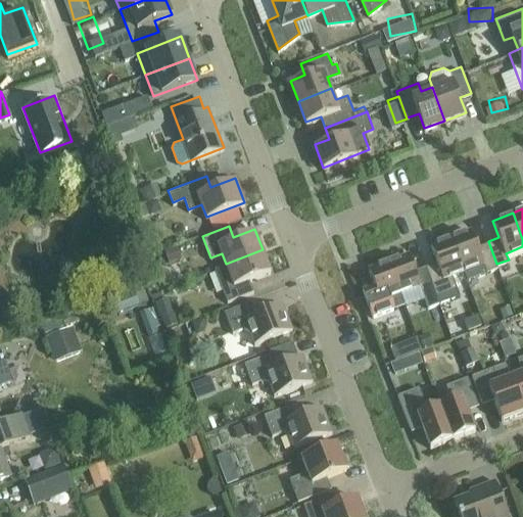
[(471,229),(450,236),(463,270),(474,266),(477,274),(497,266),(496,264),(488,241),(477,245),(471,229)]
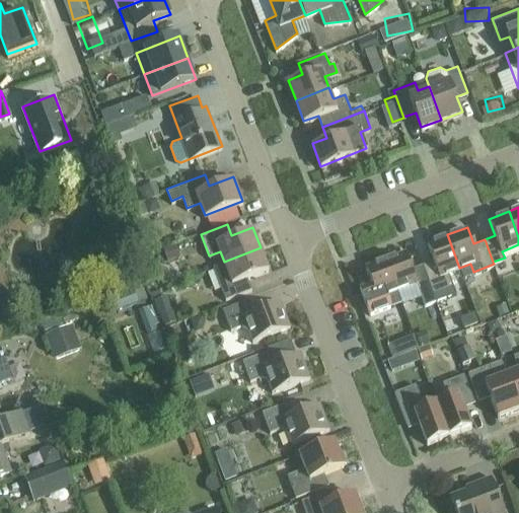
[(433,259),(423,263),(431,285),(433,291),(453,284),(449,272),(459,268),(447,234),(427,242),(433,259)]
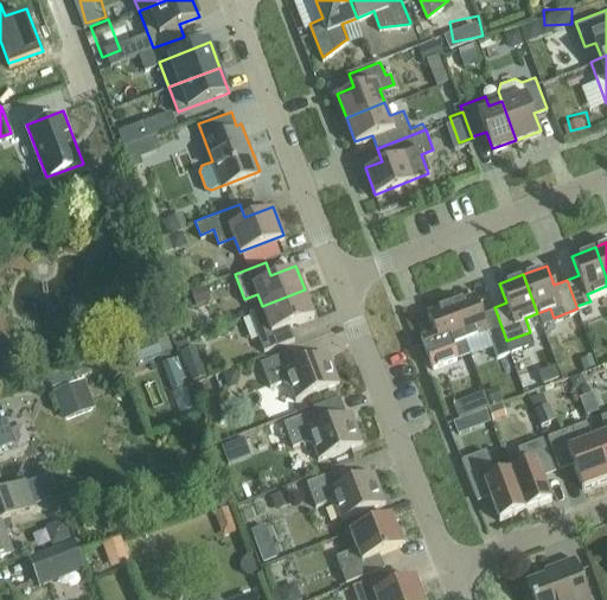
[(305,289),(262,306),(267,318),(254,323),(263,349),(294,337),(289,323),(313,314),(305,289)]
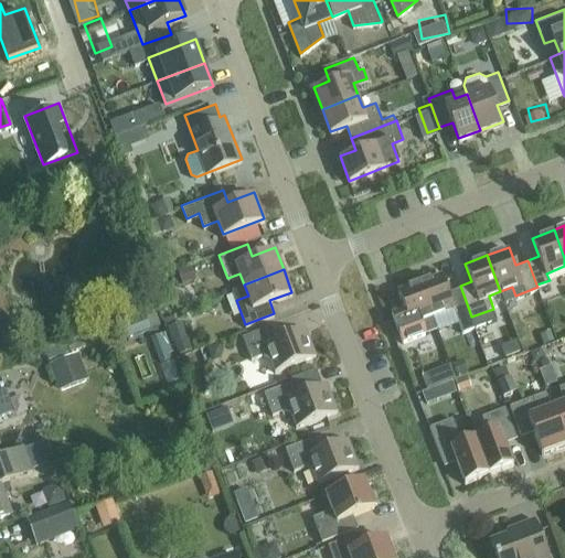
[(441,272),(419,280),(433,314),(452,307),(461,330),(475,325),(471,317),(469,310),(460,286),(448,290),(441,272)]
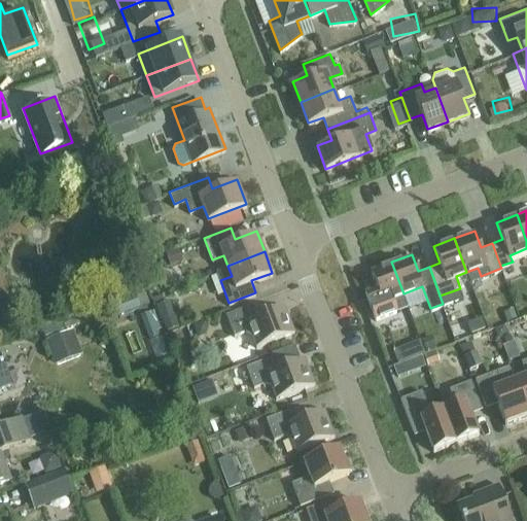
[(377,286),(365,290),(376,316),(407,304),(403,293),(391,262),(371,270),(377,286)]
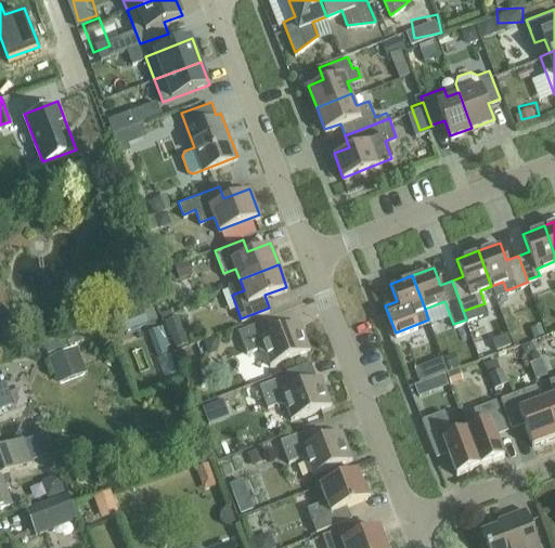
[(142,307),(142,305),(117,314),(123,328),(157,315),(152,302),(142,307)]
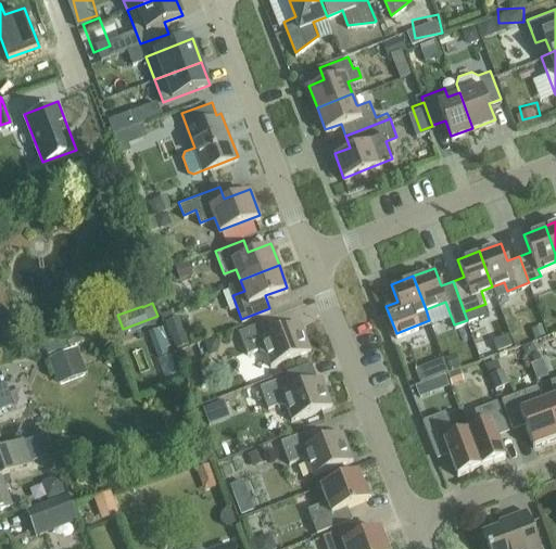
[(238,329),(247,352),(258,346),(265,349),(270,364),(311,347),(300,320),(272,331),(266,318),(238,329)]
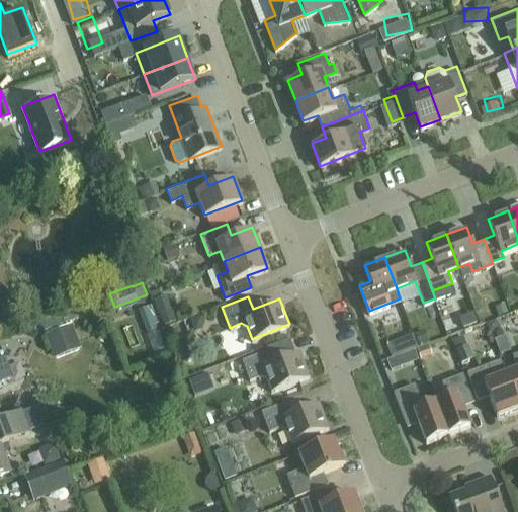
[(138,305),(147,330),(155,326),(153,321),(159,319),(152,300),(138,305)]
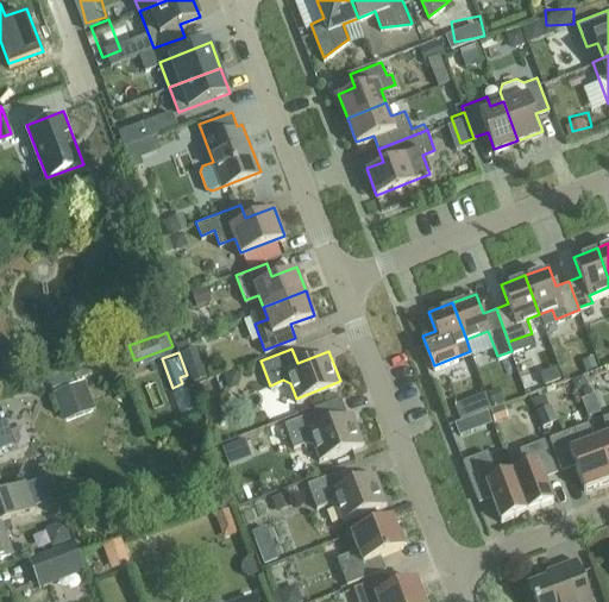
[(83,376),(52,388),(63,418),(95,405),(83,376)]
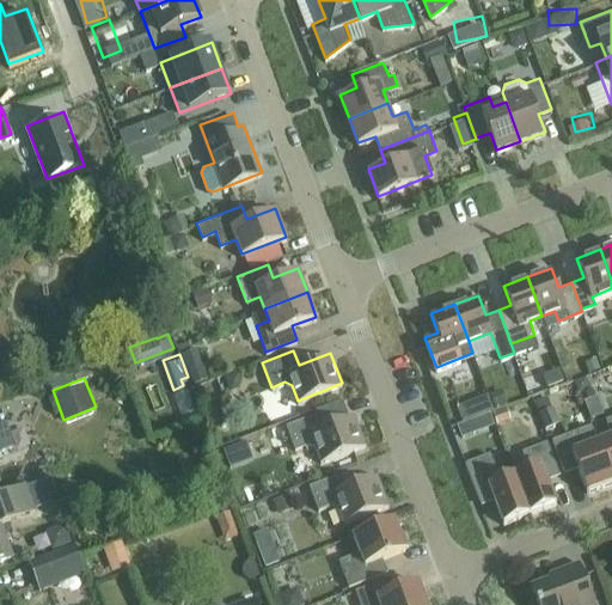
[(550,385),(537,391),(549,419),(562,414),(550,385)]
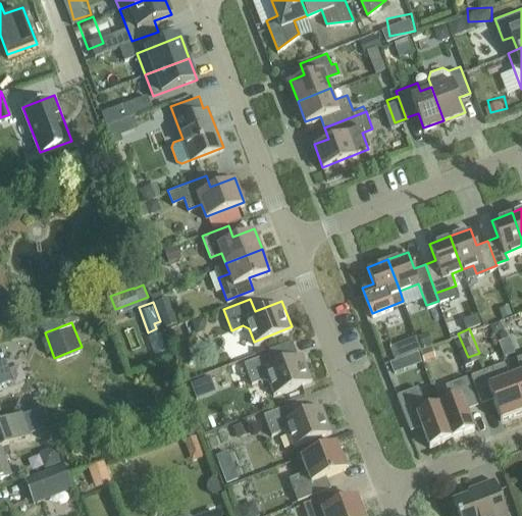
[(419,329),(389,338),(397,364),(426,356),(419,329)]
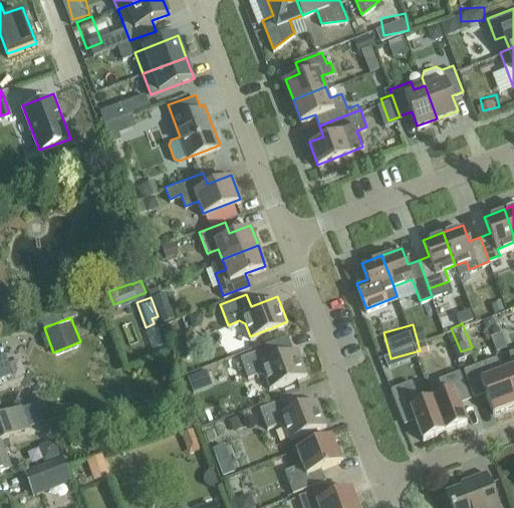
[(240,355),(247,375),(259,371),(264,373),(269,387),(306,372),(296,346),(270,356),(266,345),(240,355)]
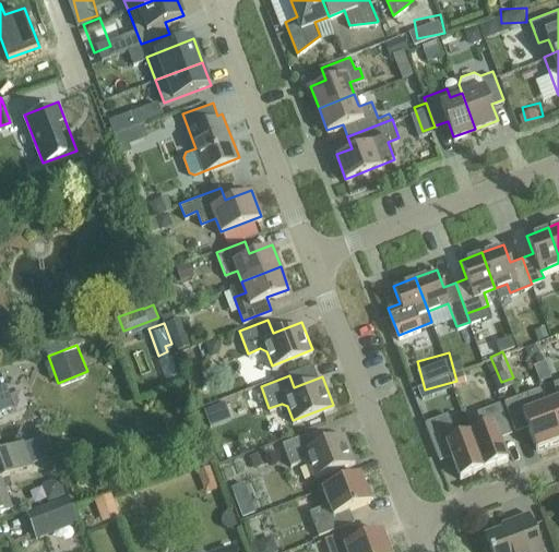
[(0,408),(11,405),(0,378),(0,408)]
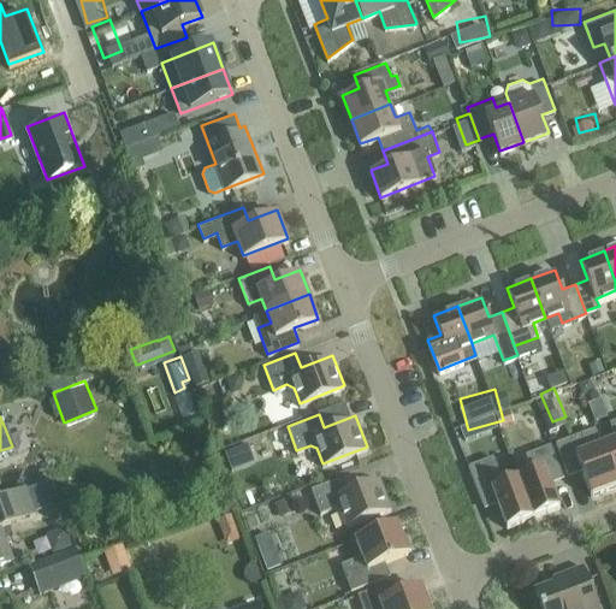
[(615,437),(602,442),(615,480),(615,417),(609,420),(615,437)]
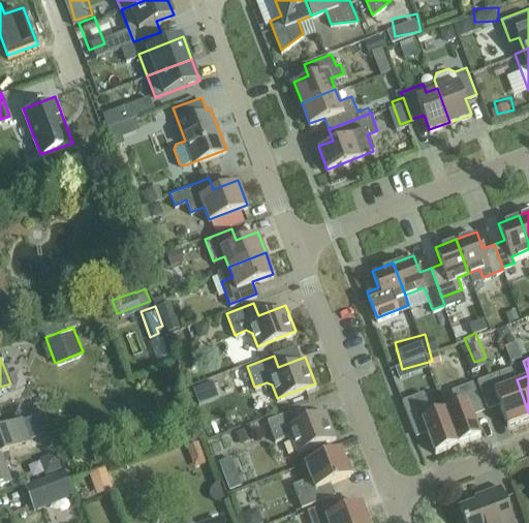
[(528,414),(528,412),(517,379),(510,365),(476,378),(486,403),(498,398),(507,423),(528,414)]
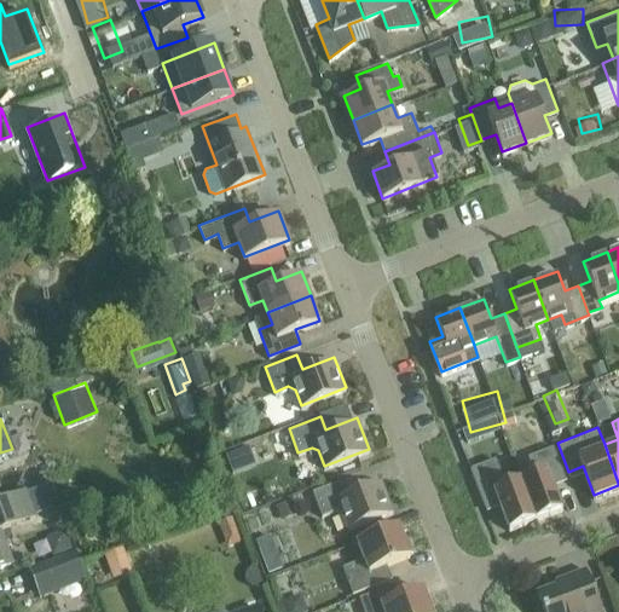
[(252,434),(227,445),(235,463),(259,454),(252,434)]
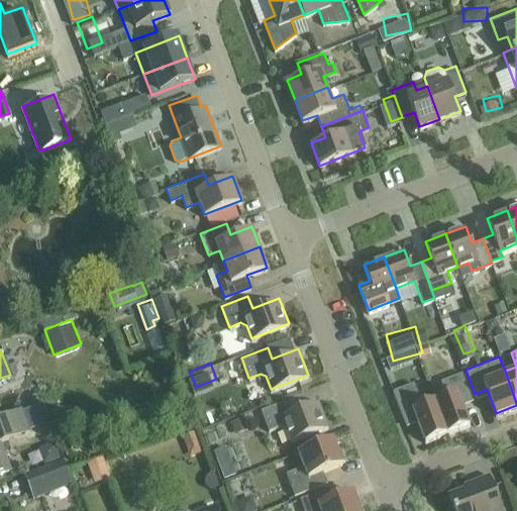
[(446,393),(434,398),(447,432),(470,423),(459,399),(472,395),(462,371),(440,379),(446,393)]
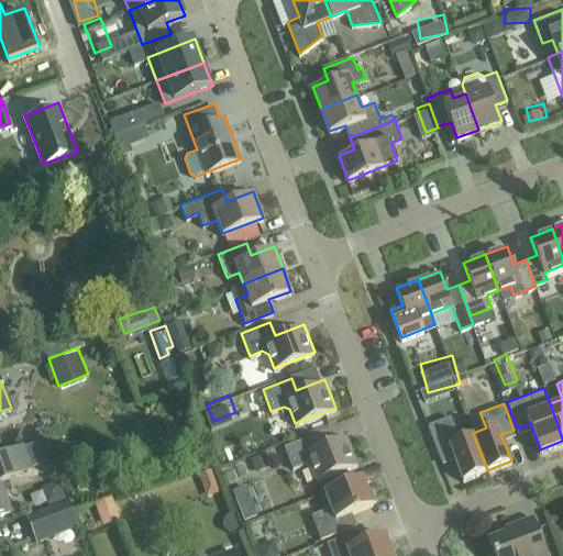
[(487,470),(473,433),(460,437),(451,414),(428,423),(441,457),(453,453),(463,479),(487,470)]
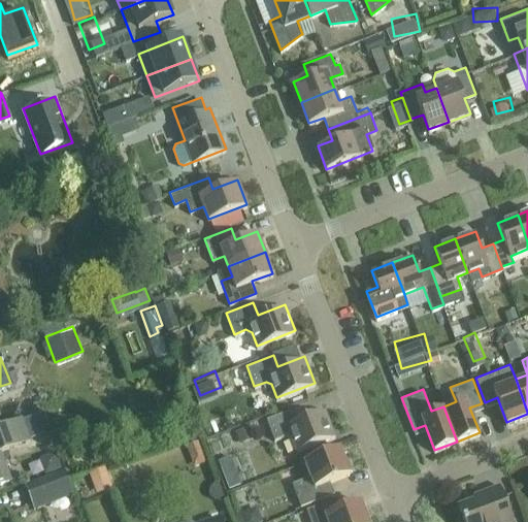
[(266,417),(274,438),(286,433),(292,436),(297,450),(335,434),(325,409),(298,419),(293,406),(266,417)]
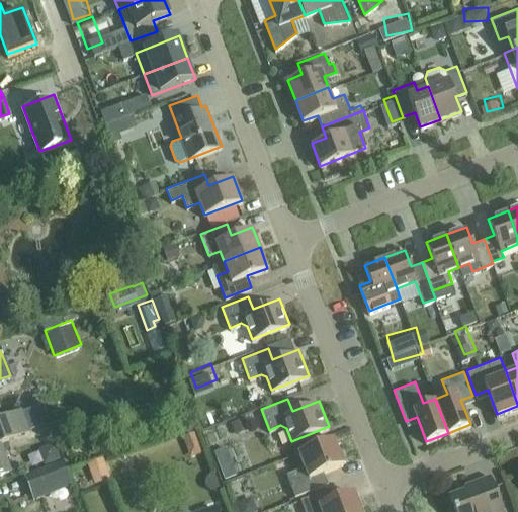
[(0,416),(0,472),(10,468),(0,440),(0,439),(29,429),(22,409),(0,416)]
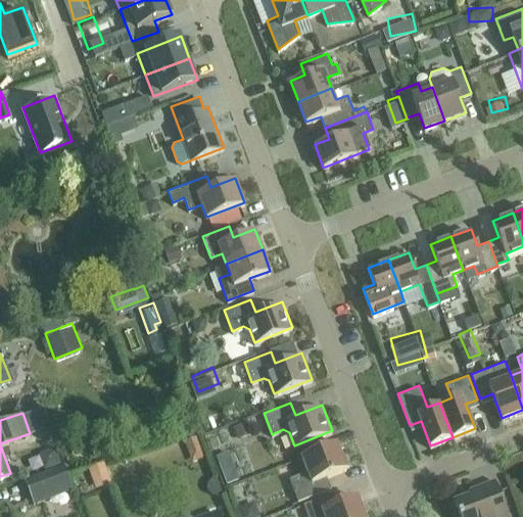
[(204,454),(196,433),(184,438),(192,459),(204,454)]
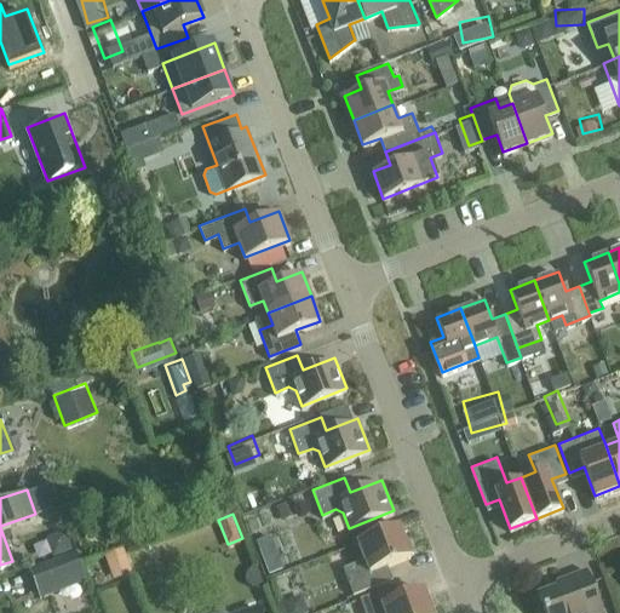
[(257,531),(273,569),(291,562),(275,523),(257,531)]
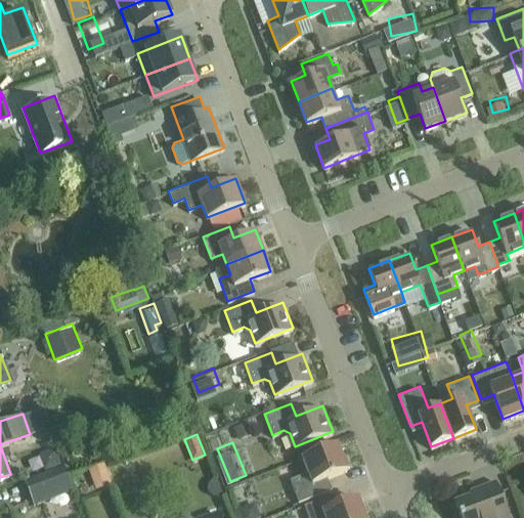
[(290,478),(298,501),(326,489),(321,478),(346,469),(345,466),(349,465),(345,454),(341,455),(337,443),(302,457),(308,471),(290,478)]
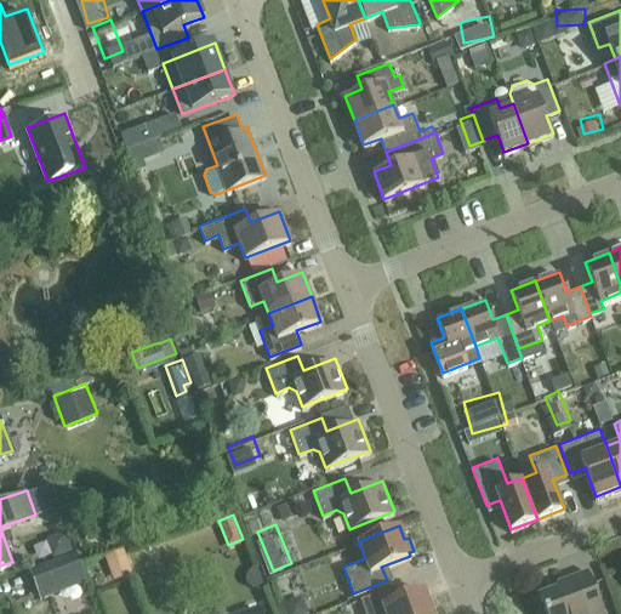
[(135,569),(131,545),(113,549),(117,572),(135,569)]
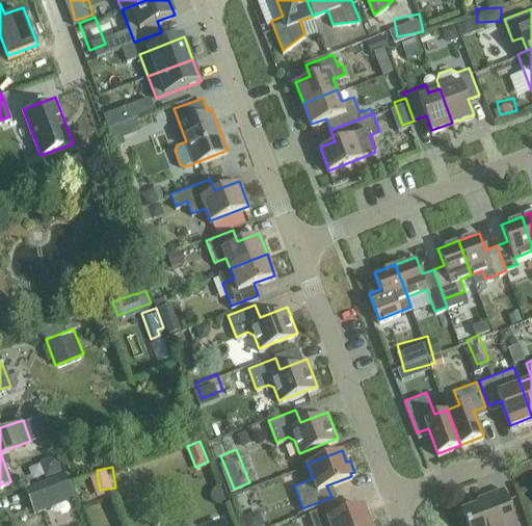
[(72,492),(64,472),(26,487),(33,505),(72,492)]
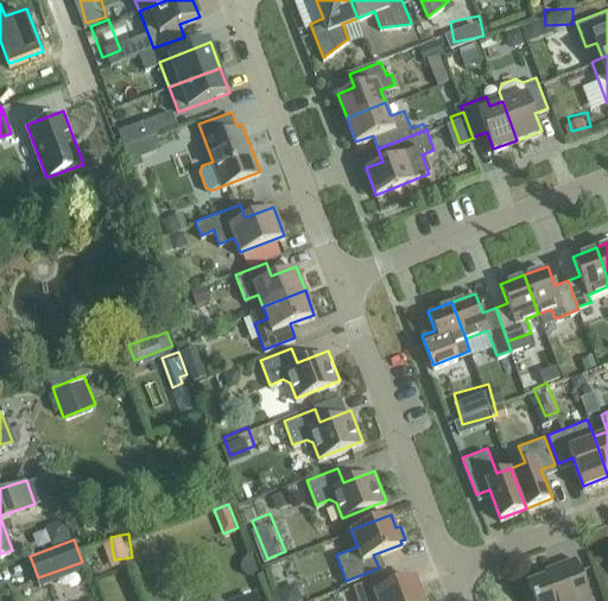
[(533,600),(534,600),(533,600),(591,600),(575,556),(545,568),(546,573),(526,580),(527,583),(524,584),(529,600),(533,600)]
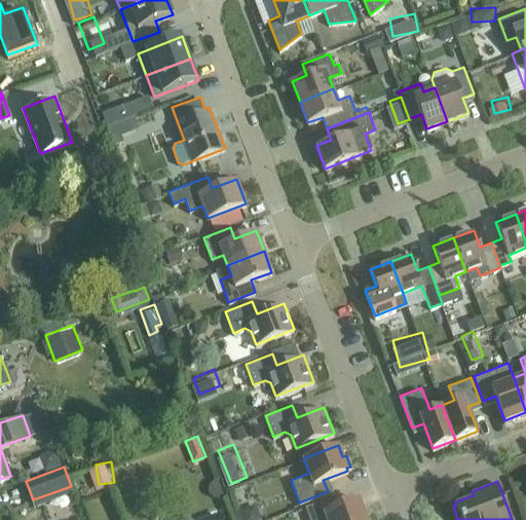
[(366,519),(359,498),(334,508),(330,496),(305,506),(310,519),(366,519)]
